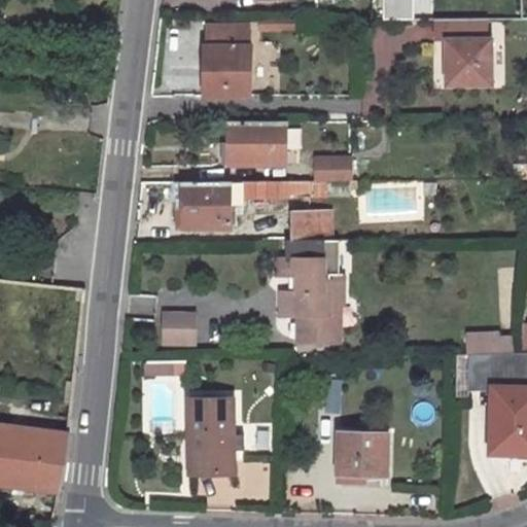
[(295,19),(276,19),(276,28),(296,28),(295,19)]
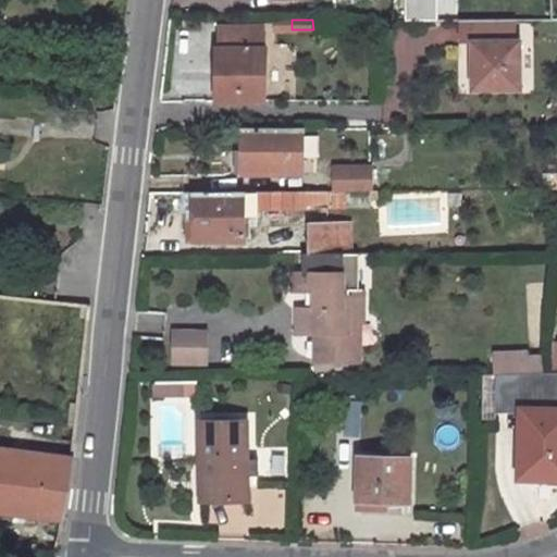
[(514,20),(462,20),(462,44),(474,44),(475,89),(520,89),(520,45),(515,44),(514,20)]
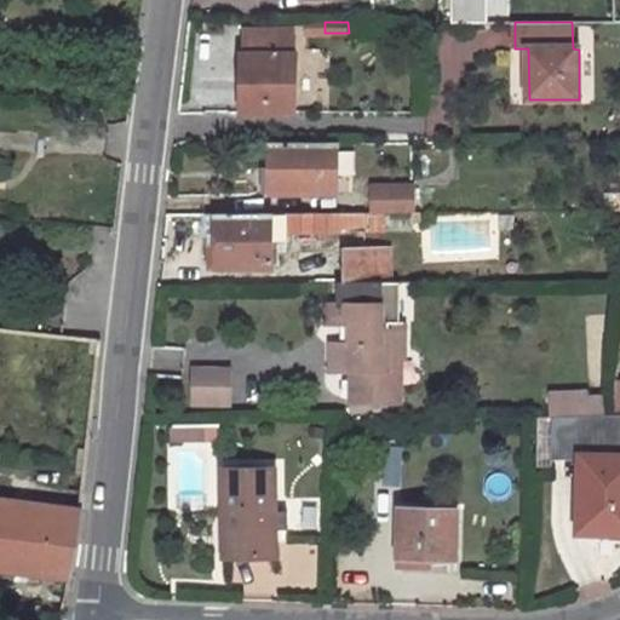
[(294,28),(247,28),(247,52),(242,52),(242,112),(298,113),(298,53),(293,53),(294,28)]
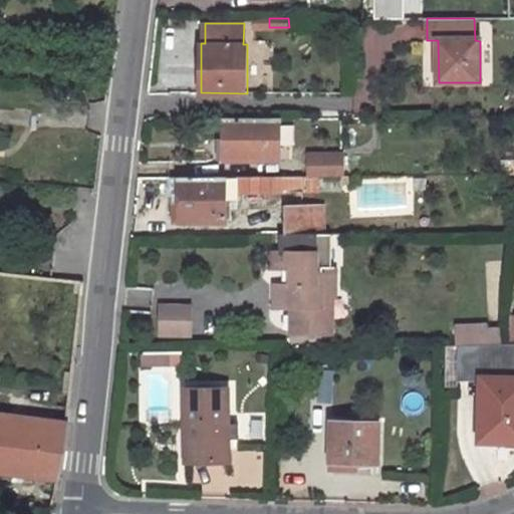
[(281,118),(226,118),(226,160),(270,160),(270,141),(281,141),(281,118)]
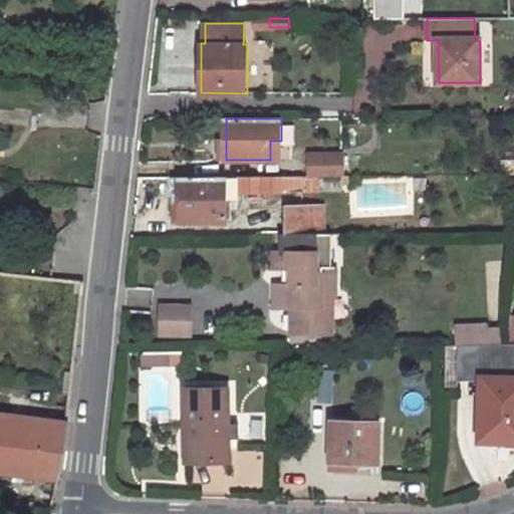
[(281,141),(270,141),(270,160),(281,159),(281,141)]
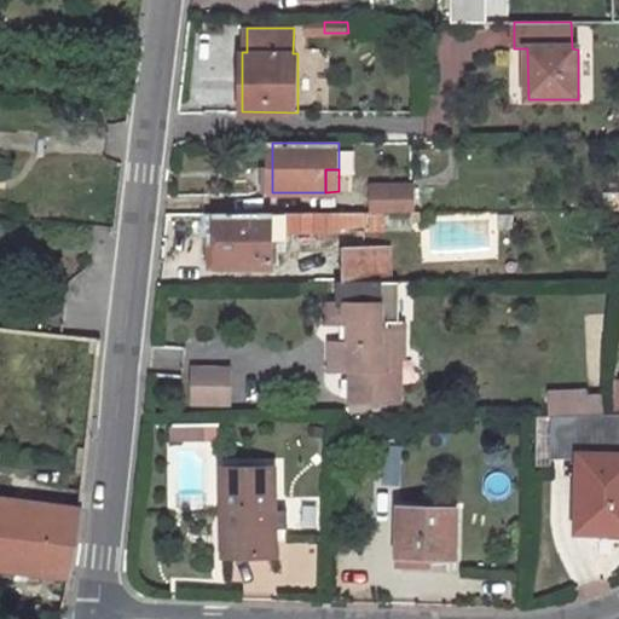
[(412,184),(375,185),(374,212),(388,212),(412,212),(412,184)]
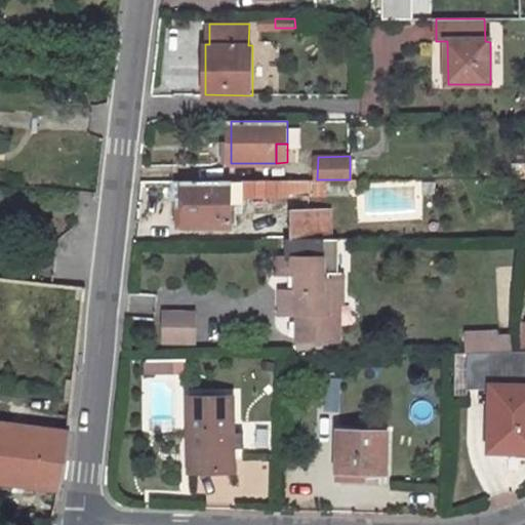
[(231,179),(186,180),(185,208),(178,208),(179,227),(232,226),(231,179)]
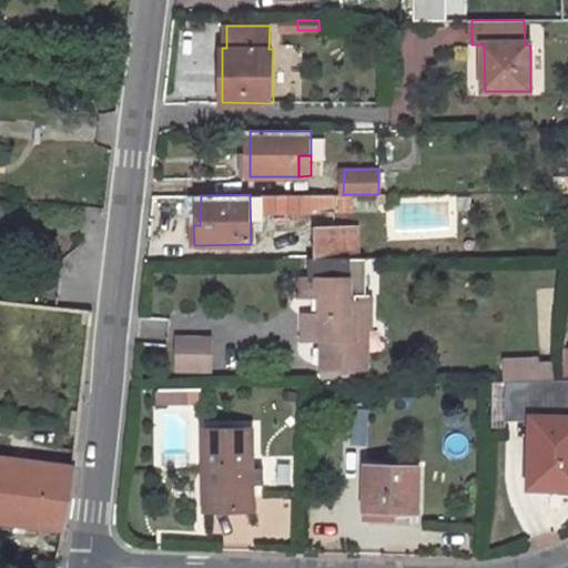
[(335,194),(265,195),(265,211),(335,211),(335,206),(335,194)]
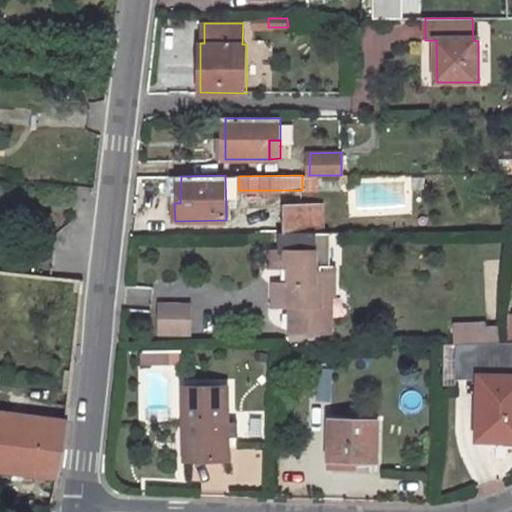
[(309,175),(302,175),(302,186),(322,186),(321,175),(309,175)]
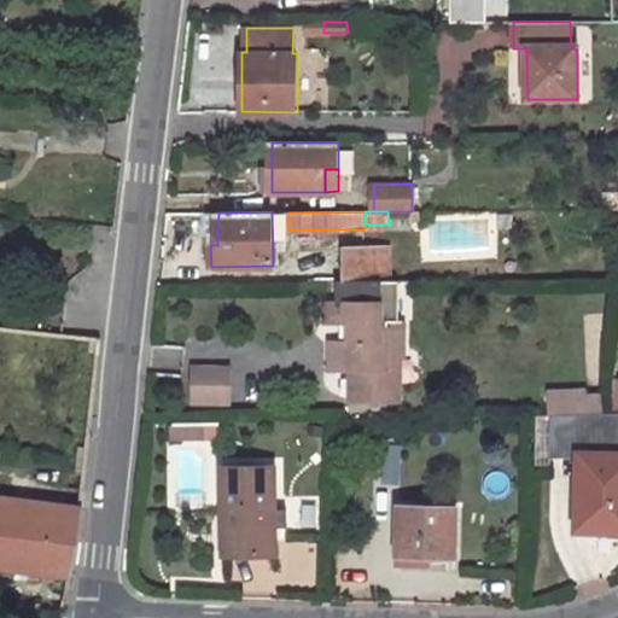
[(219,213),(205,213),(205,245),(210,245),(217,245),(219,213)]
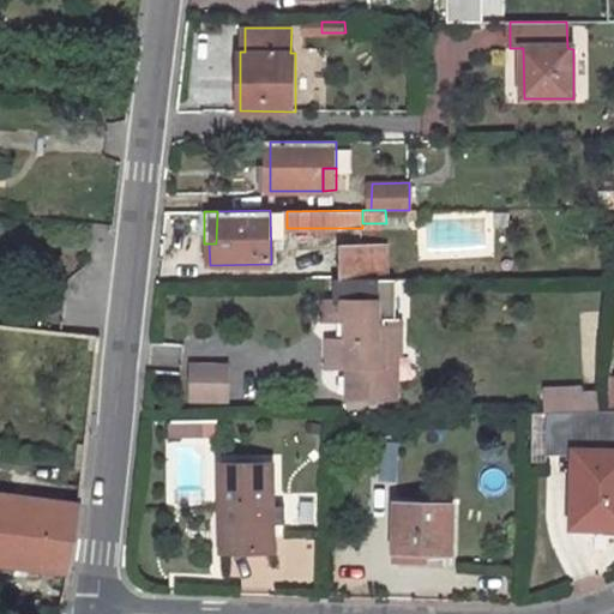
[(389,242),(341,244),(341,278),(389,278),(389,242)]
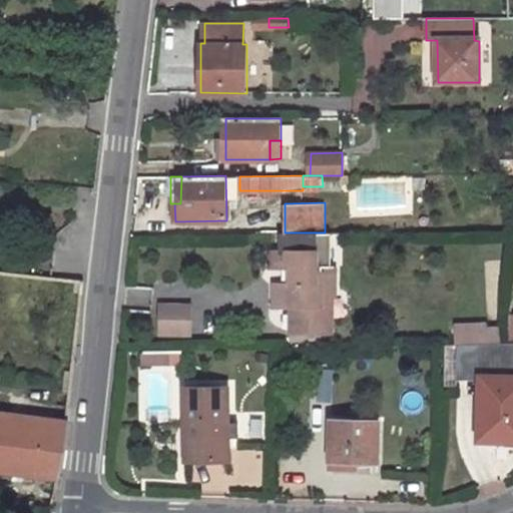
[(285,232),(281,232),(282,250),(271,250),(272,267),(292,267),(293,332),(324,332),(324,296),(333,296),(335,296),(336,266),(331,266),(332,232),(325,232),(285,232)]
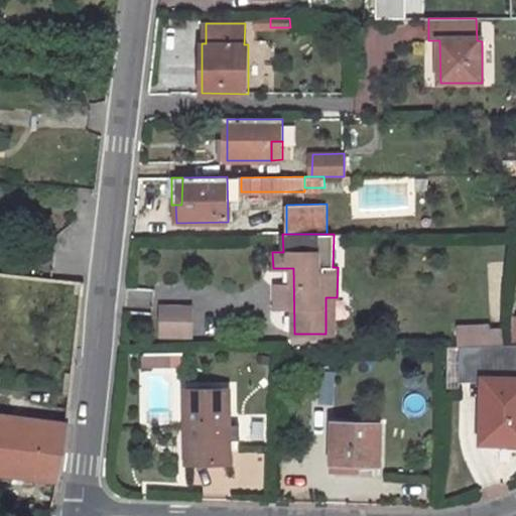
[(335,334),(335,297),(326,297),(326,334),(335,334)]
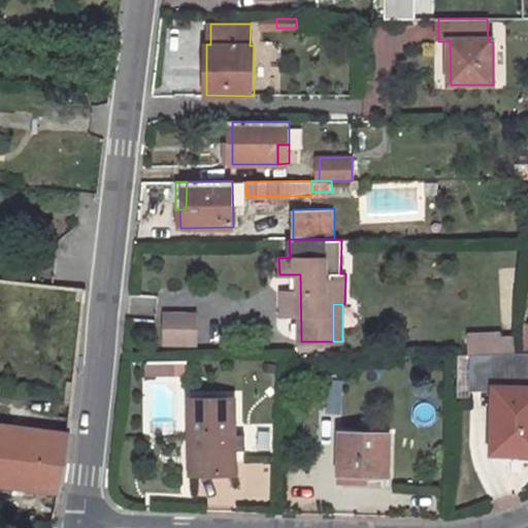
[(193,320),(165,317),(161,347),(190,350),(193,320)]
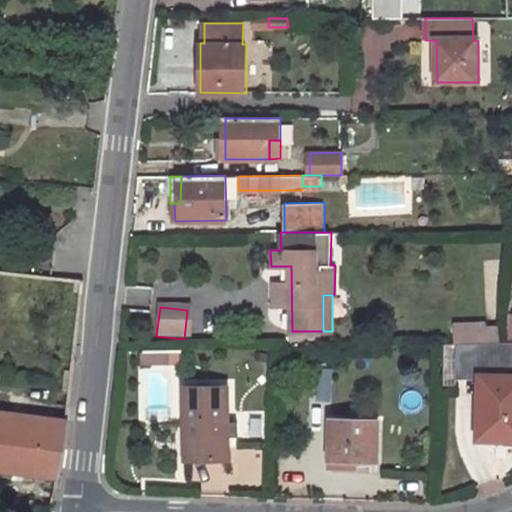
[(481,378),(478,438),(497,438),(497,447),(511,447),(511,342),(458,343),(458,378),(481,378)]
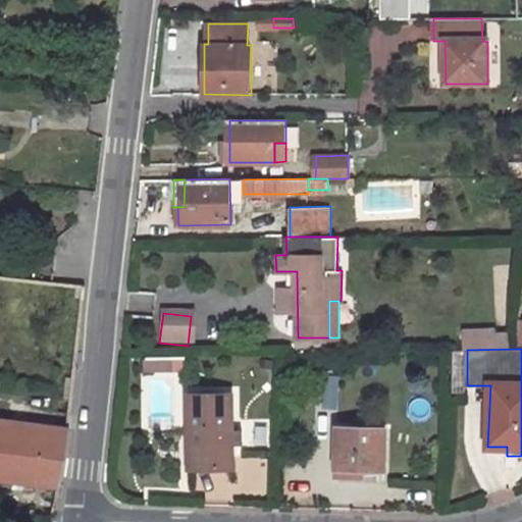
[(158,356),(149,356),(150,368),(158,368),(158,356)]
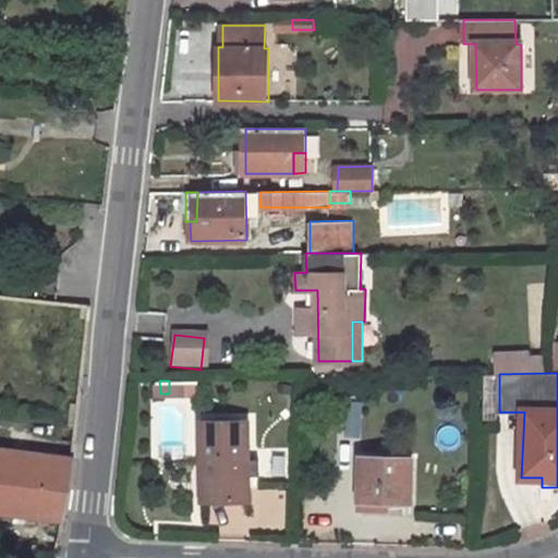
[(187,380),(169,380),(169,393),(186,393),(187,380)]
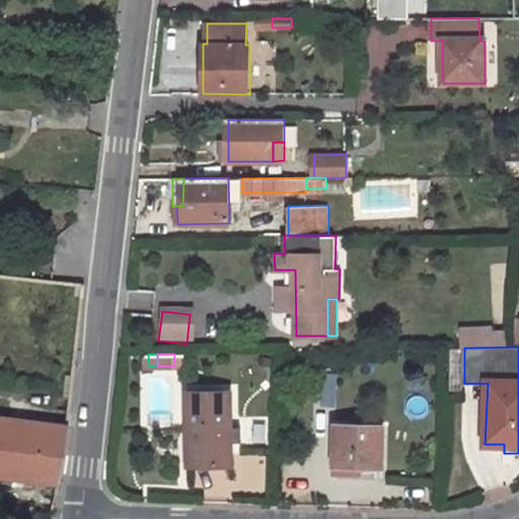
[(231,391),(190,391),(190,443),(195,443),(196,465),(232,465),(231,391)]
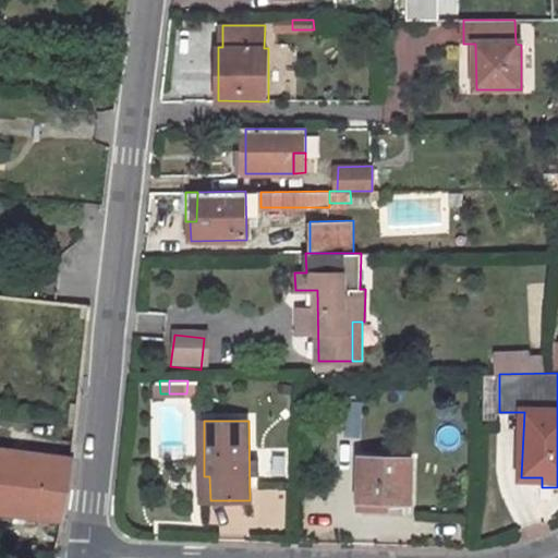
[(0,512),(65,520),(73,486),(77,456),(0,448),(0,512)]
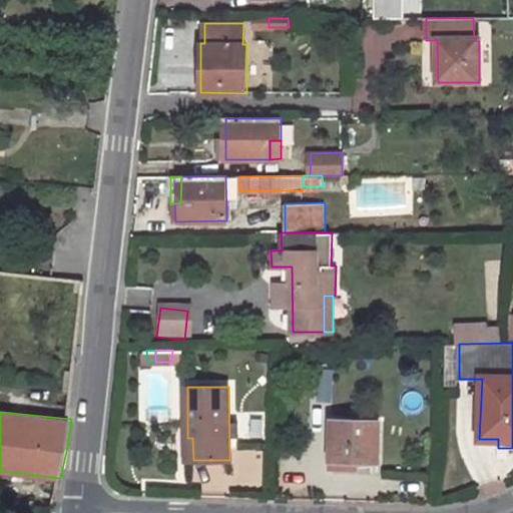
[(249,412),(247,433),(263,434),(264,413),(249,412)]
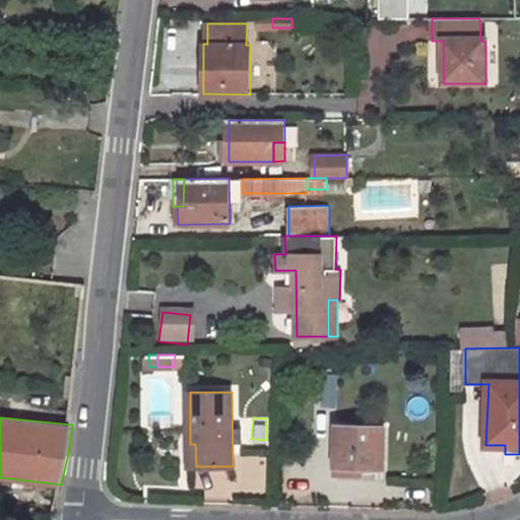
[(336,425),(334,465),(360,466),(382,467),(383,427),(336,425)]
